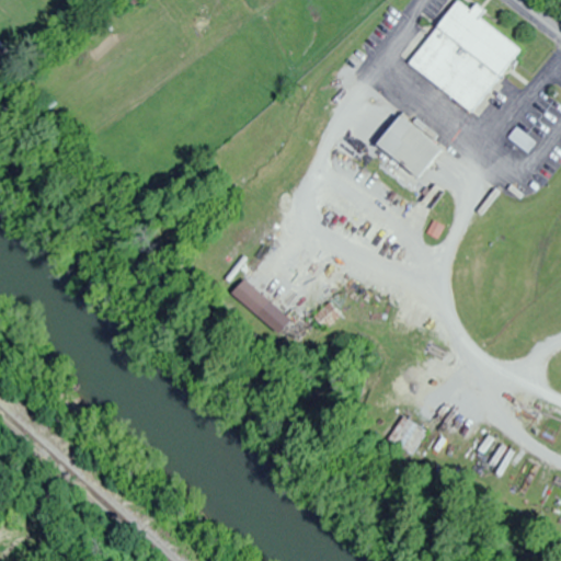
[(479,20),(485,11),(476,3),(471,10),(457,0),(409,67),(474,114),(521,49),(479,20)]
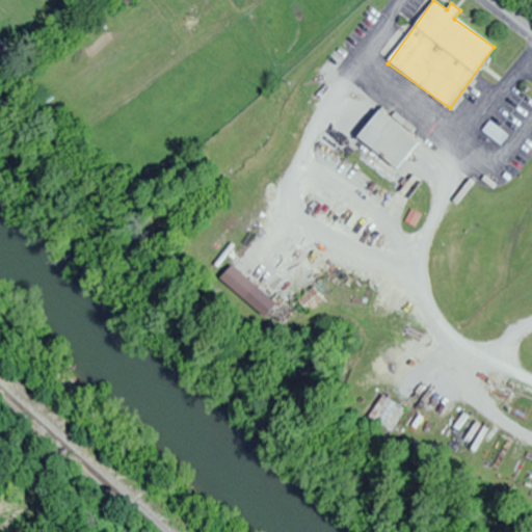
[(397,170),(419,143),(378,110),(356,138),(397,170)]
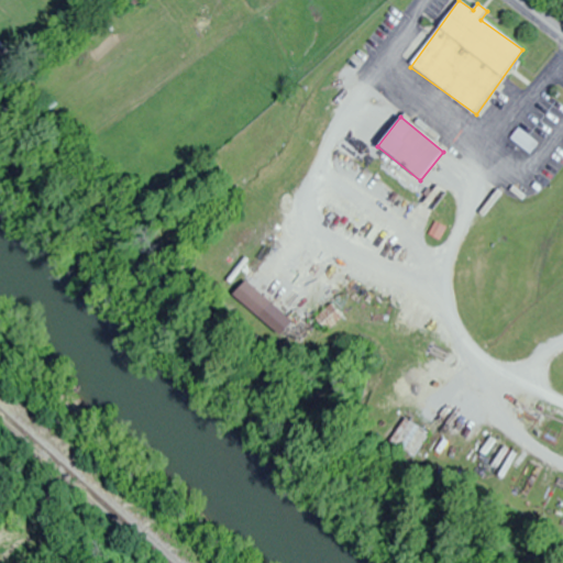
[(232,294),(257,318),(271,305),(246,280),(232,294)]
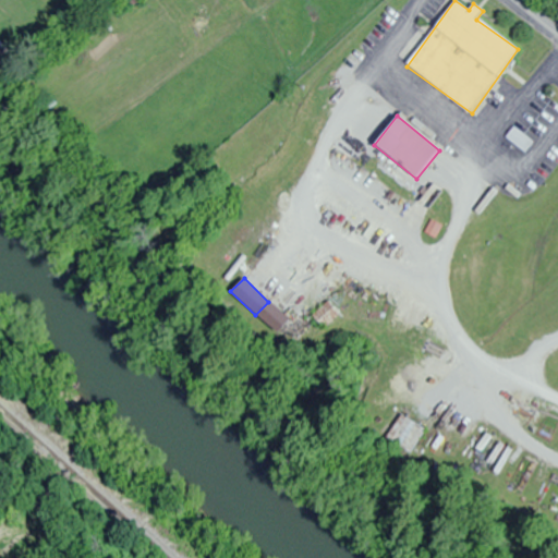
[(312,316),(325,329),(341,314),(328,301),(312,316)]
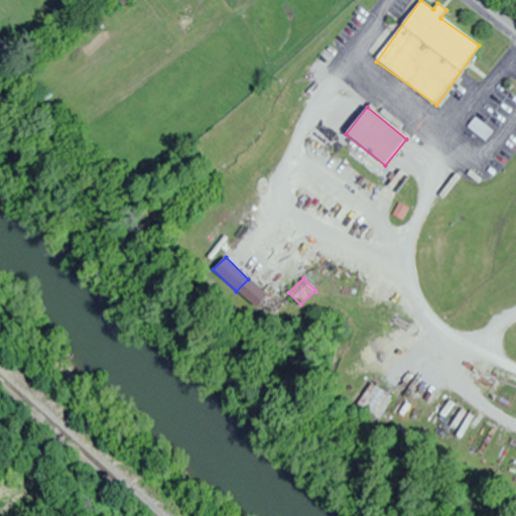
[(395,399),(373,384),(358,406),(380,421),(395,399)]
